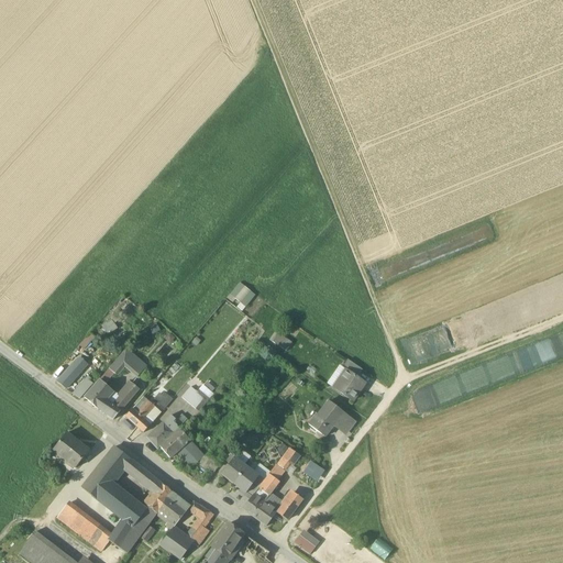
[(236,305),(234,307),(241,312),(254,296),(238,283),(225,296),(236,305)]
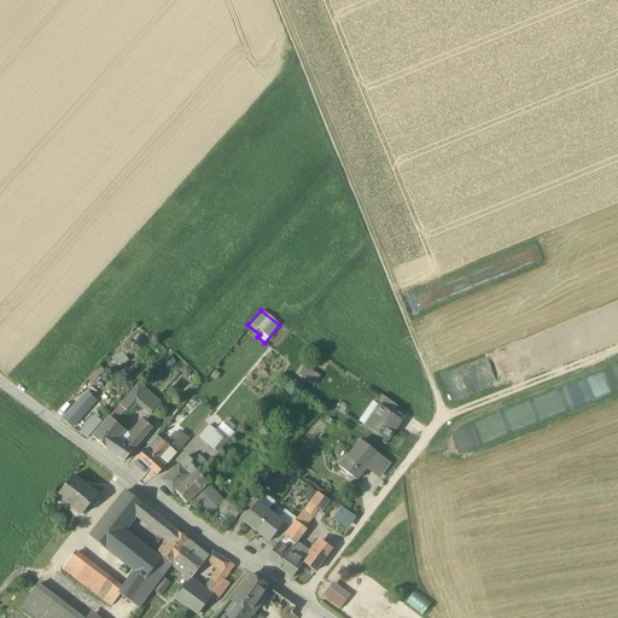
[(464,392),(511,375),(505,360),(458,375),(464,392)]
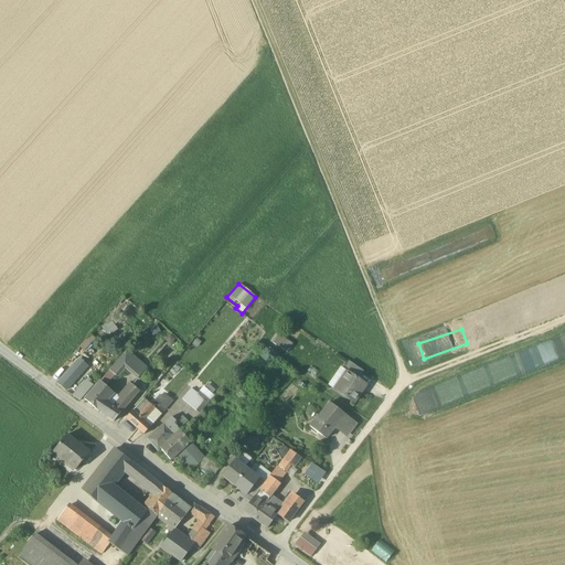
[(91,336),(80,348),(84,351),(95,340),(91,336)]
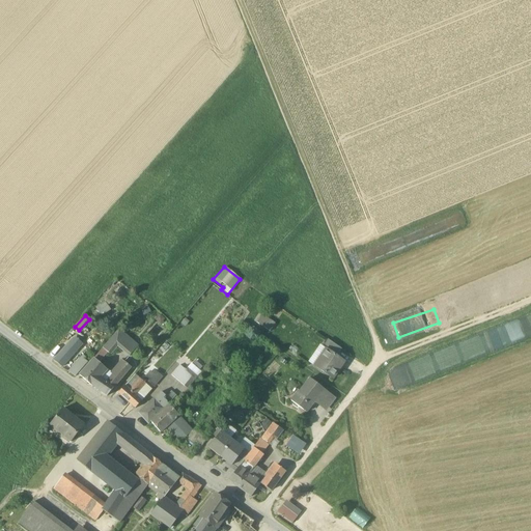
[(276,325),(262,315),(257,323),(271,332),(276,325)]
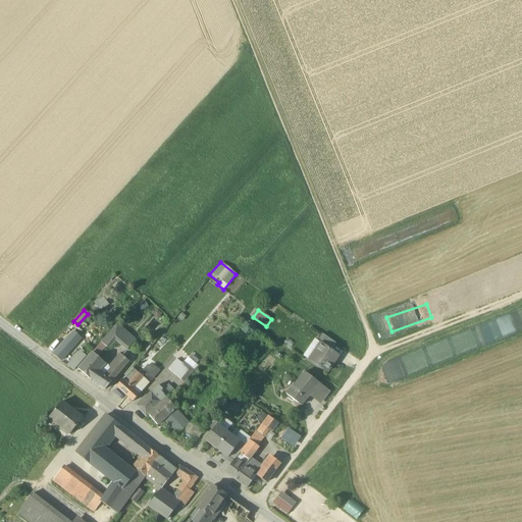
[(116,325),(102,343),(107,347),(115,337),(128,349),(136,341),(116,325)]
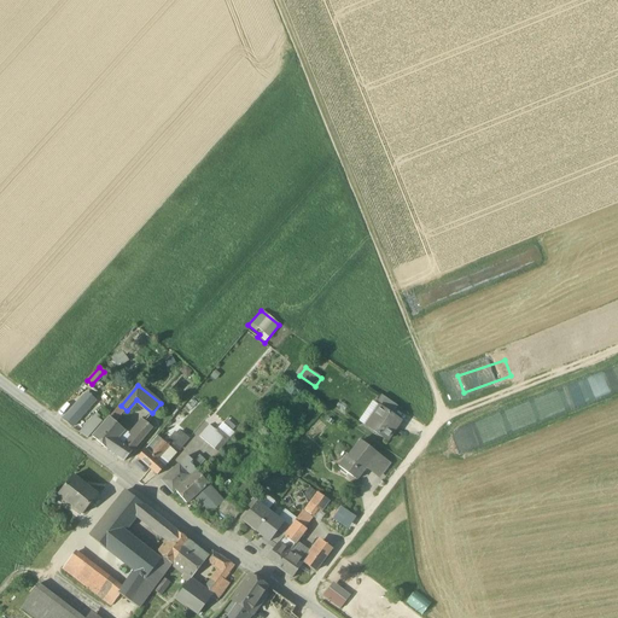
[(555,394),(467,424),(472,441),(560,410),(555,394)]
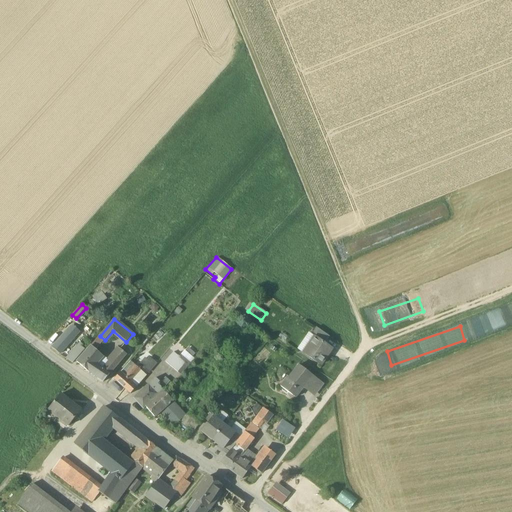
[(78,334),(71,327),(68,330),(76,336),(78,334)]
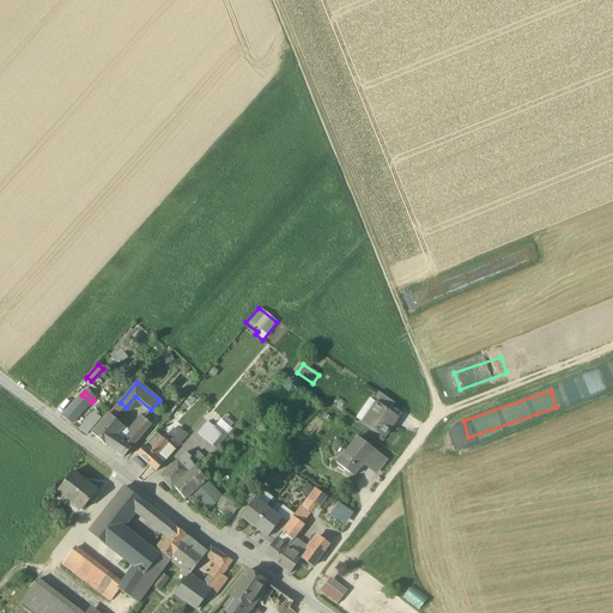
[(393,402),(380,393),(374,402),(377,405),(378,405),(387,411),(393,402)]
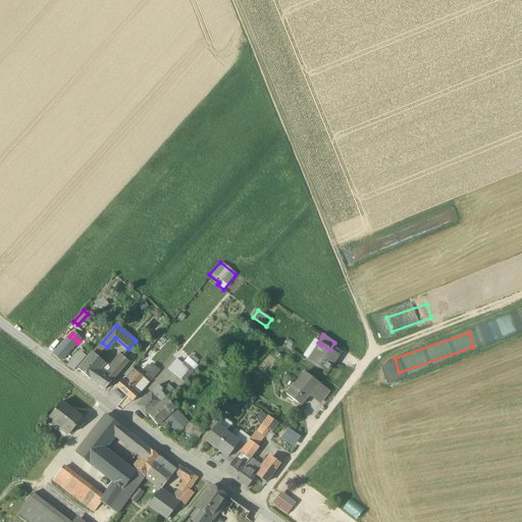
[(69,336),(53,355),(61,361),(77,343),(69,336)]
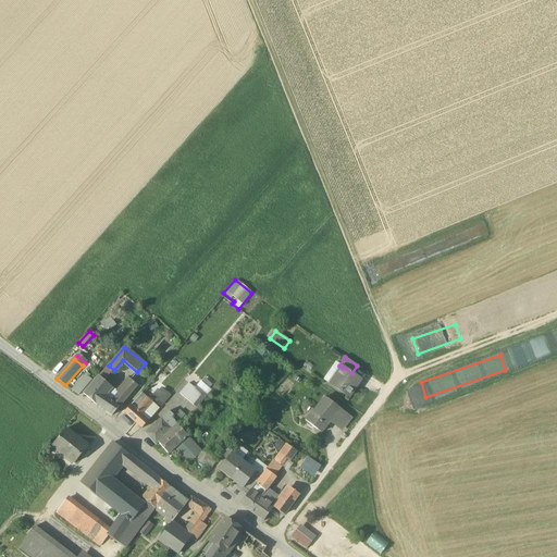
[(109,366),(99,376),(104,381),(114,370),(109,366)]
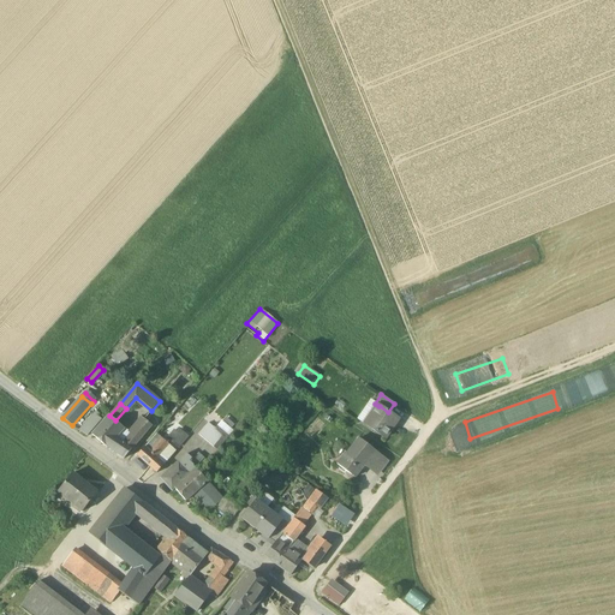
[(388,412),(380,406),(378,406),(365,425),(384,439),(398,421),(388,412)]
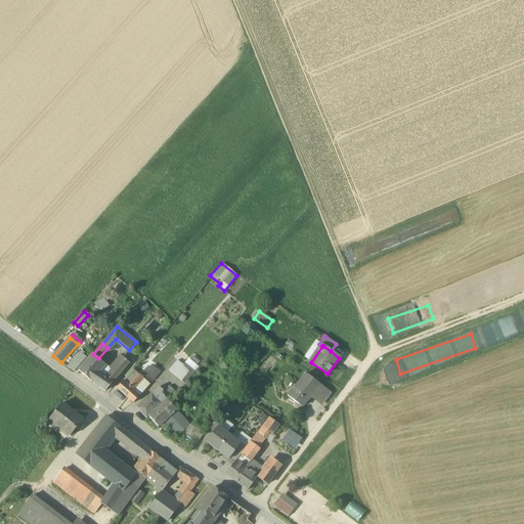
[(82,353),(69,367),(75,372),(87,358),(82,353)]
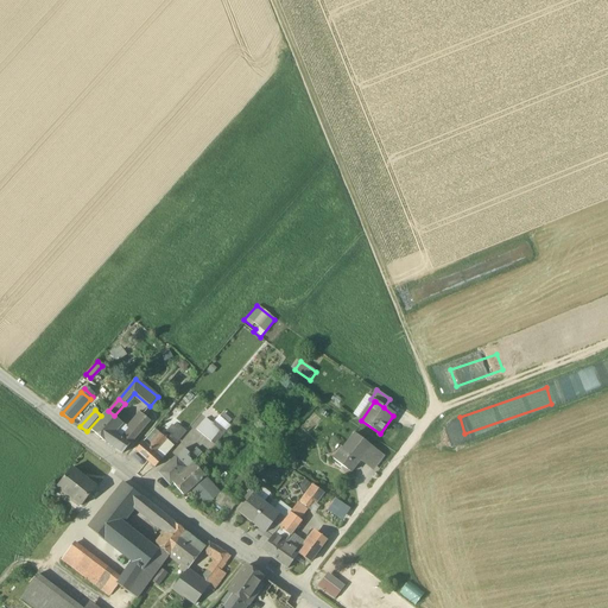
[(114,416),(108,411),(92,430),(106,443),(122,424),(114,416)]
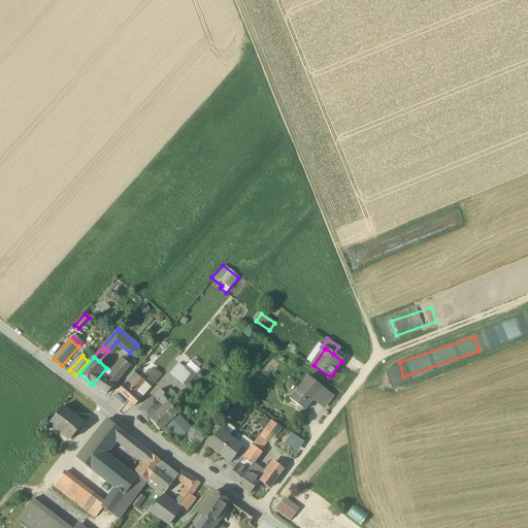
[(127,363),(121,359),(116,364),(119,367),(112,373),(106,368),(92,385),(106,394),(130,366),(128,364),(129,363),(128,362),(127,363)]
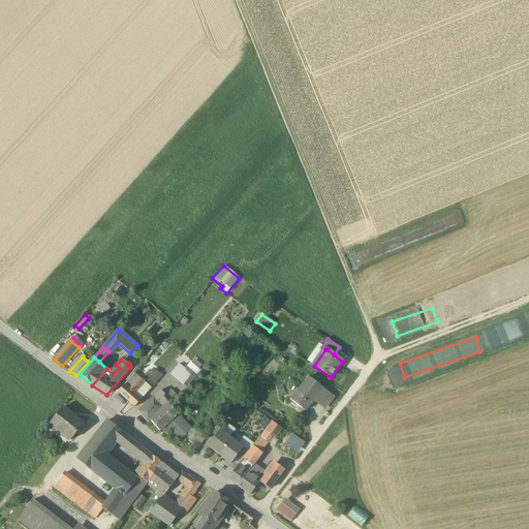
[(193,373),(197,369),(188,361),(184,366),(193,373)]
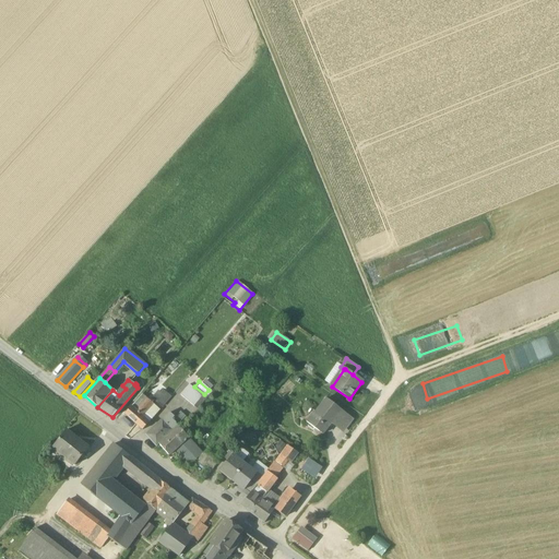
[(189,385),(180,395),(194,407),(203,397),(189,385)]
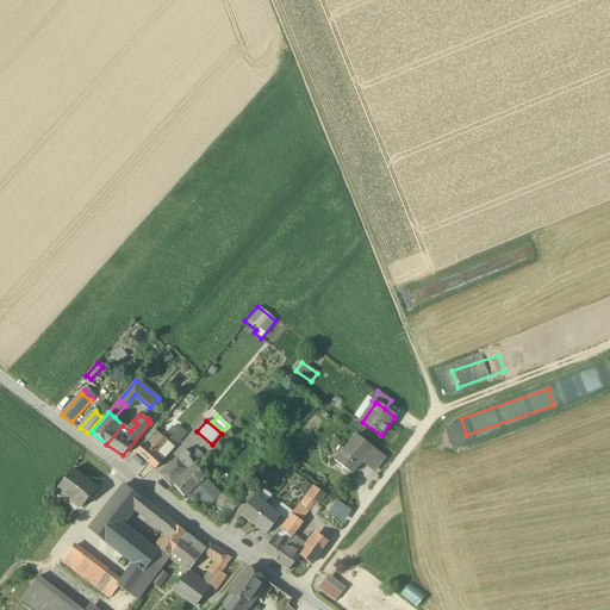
[(163,435),(176,444),(185,434),(172,423),(163,435)]
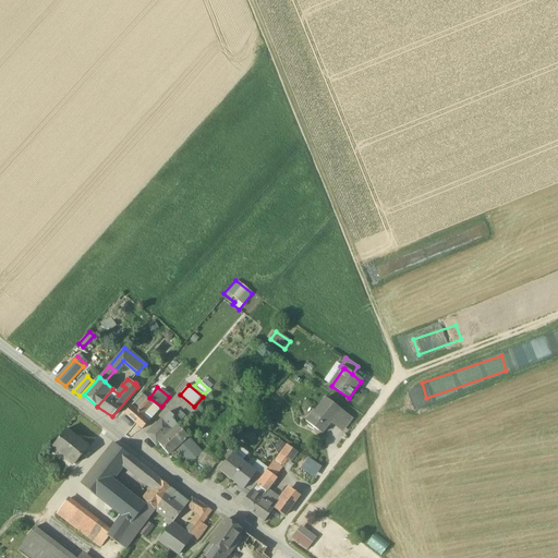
[(140,397),(131,407),(136,410),(147,398),(145,397),(143,399),(140,397)]
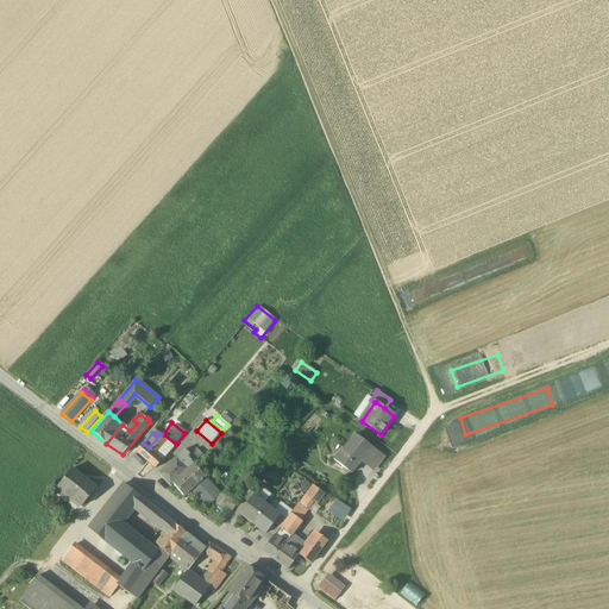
[(161,434),(149,447),(156,454),(168,441),(161,434)]
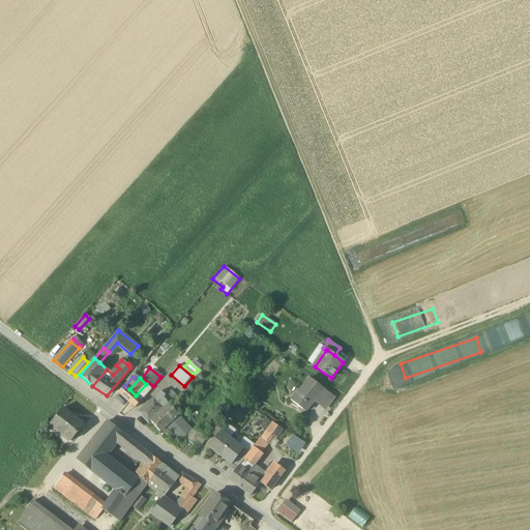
[(324,389),(310,378),(299,391),(299,392),(292,402),(305,412),(317,398),(317,399),(324,389)]
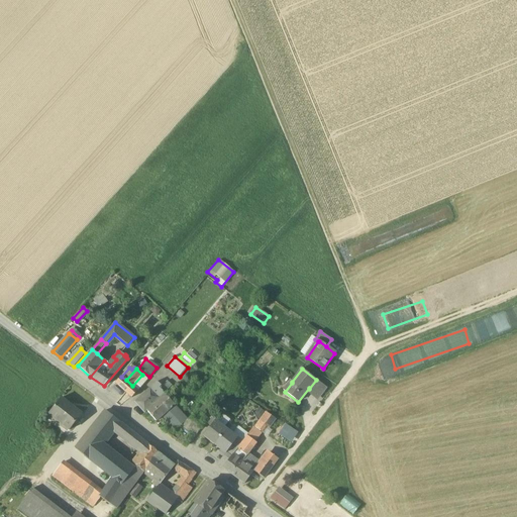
[(142,375),(132,386),(138,391),(148,380),(142,375)]
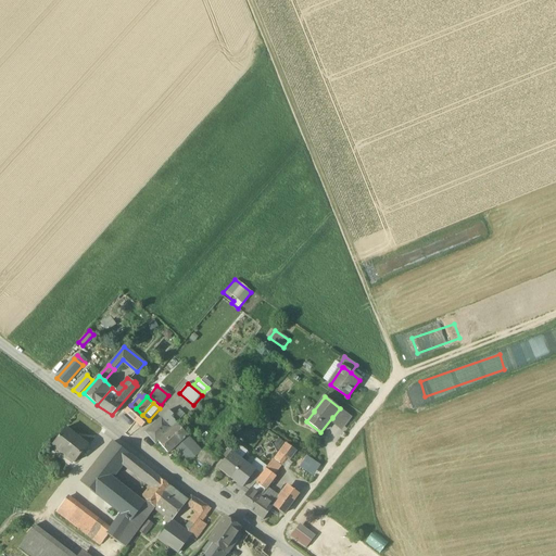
[(136,408),(130,405),(124,413),(141,428),(149,420),(142,415),(136,408)]
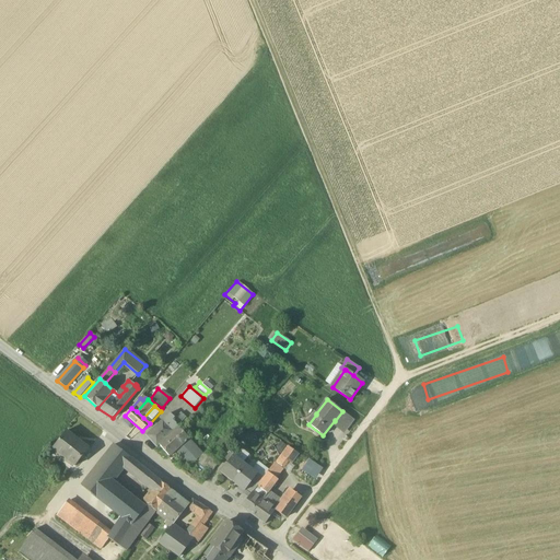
[(335,421),(341,427),(349,417),(342,411),(335,421)]
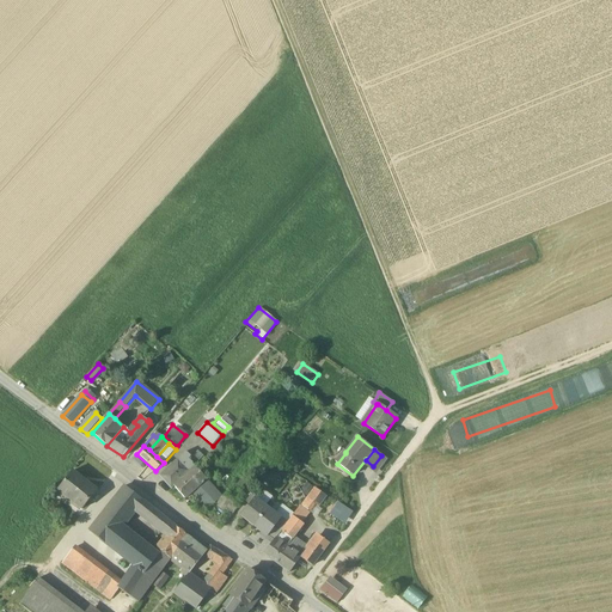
[(199,452),(189,460),(195,466),(197,464),(196,464),(203,457),(199,452)]
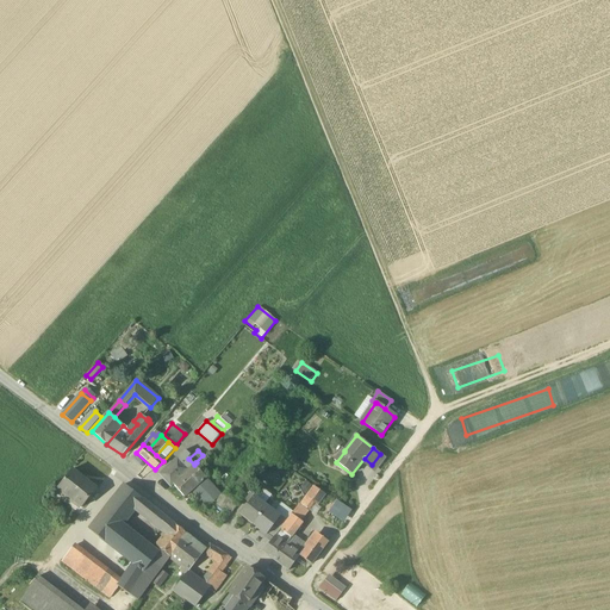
[(182,453),(159,475),(170,487),(173,485),(185,474),(194,465),(188,459),(182,453)]
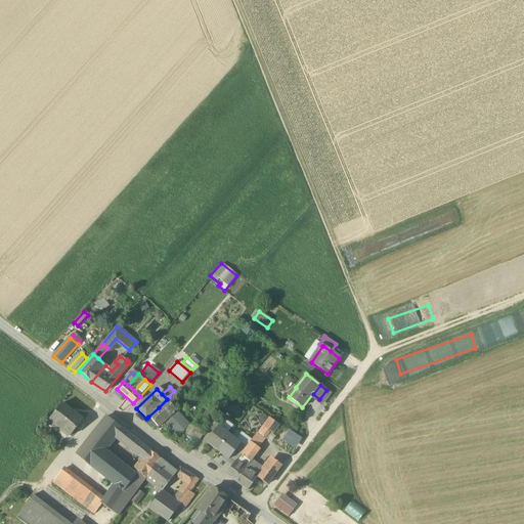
[(326,390),(319,399),(323,402),(331,393),(326,390)]
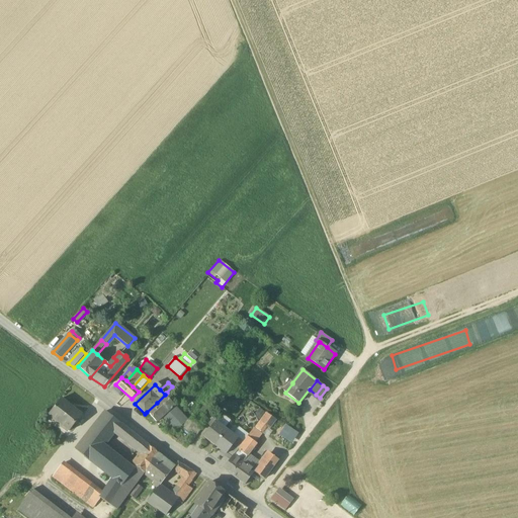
[(174,406),(165,395),(157,403),(147,412),(157,422),(163,417),(174,407),(174,406)]
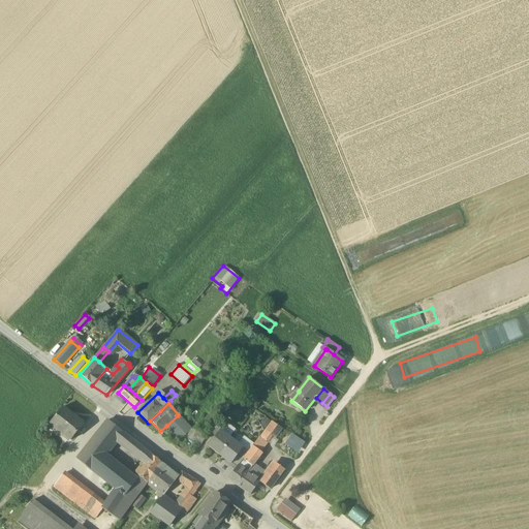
[(84,425),(62,409),(50,425),(71,441),(84,425)]
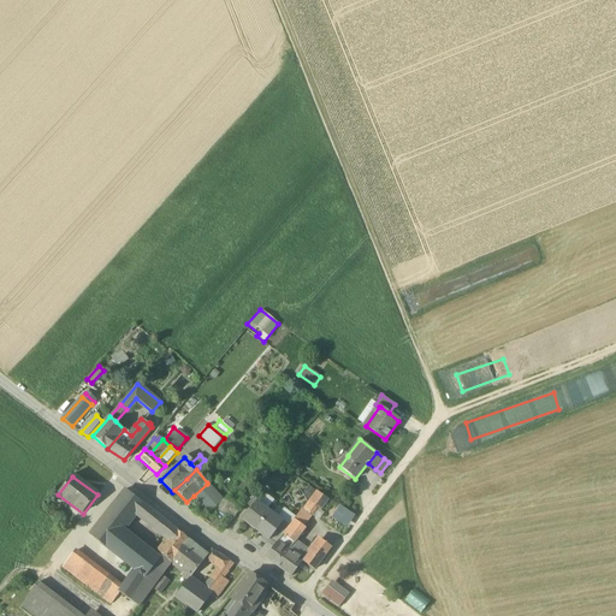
[(207,484),(194,496),(209,513),(214,508),(221,502),(214,495),(217,493),(207,484)]
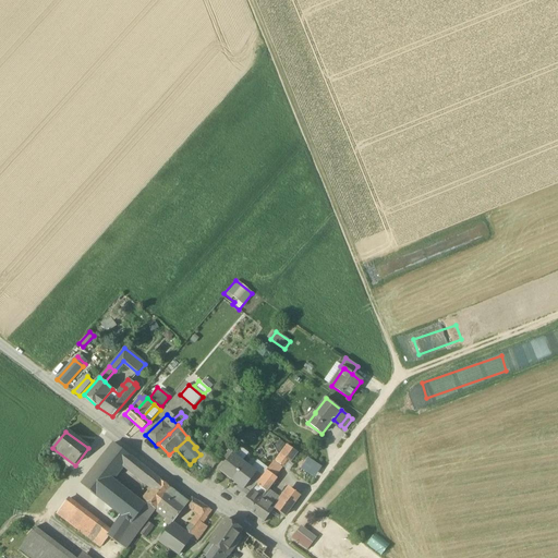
[(114,444),(88,476),(105,489),(114,477),(124,464),(131,457),(114,444)]
